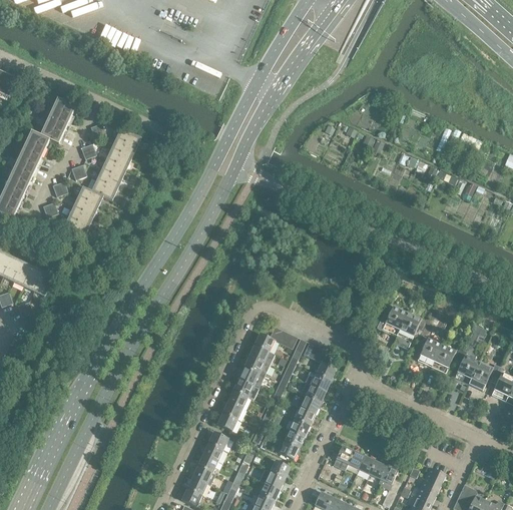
[(98,21),(92,35),(102,39),(108,26),(98,21)]
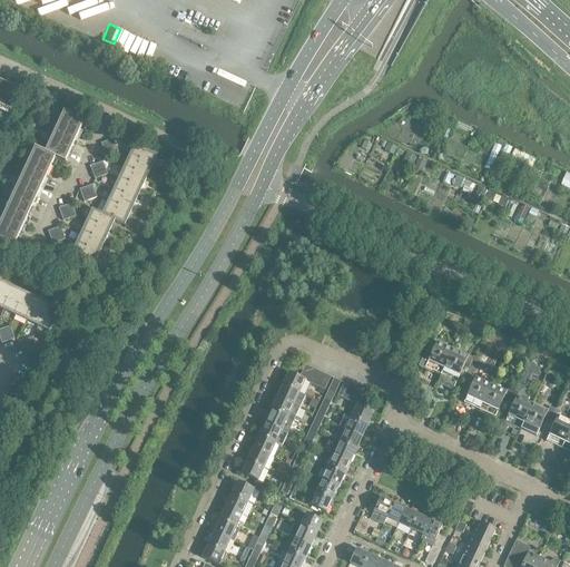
[(0,104),(1,105),(11,84),(1,79),(0,80),(0,104)]
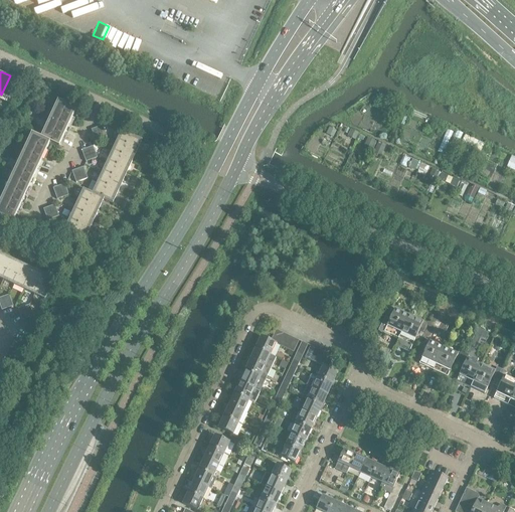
[(10,99),(19,79),(10,75),(1,95),(10,99)]
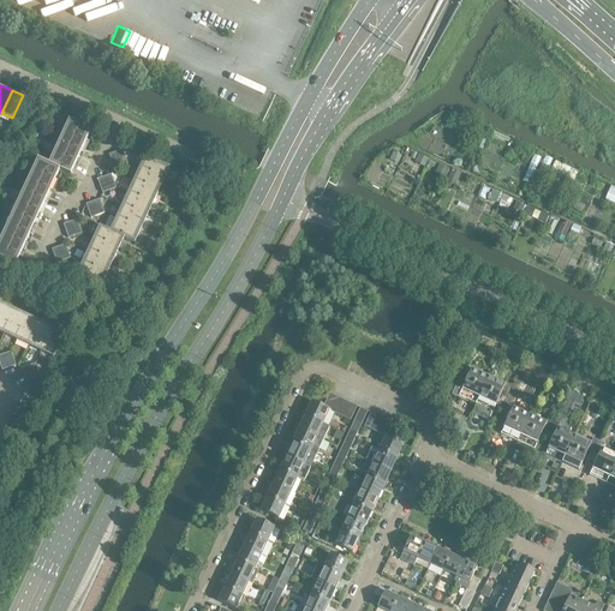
[(93,127),(70,117),(64,129),(87,139),(93,127)]
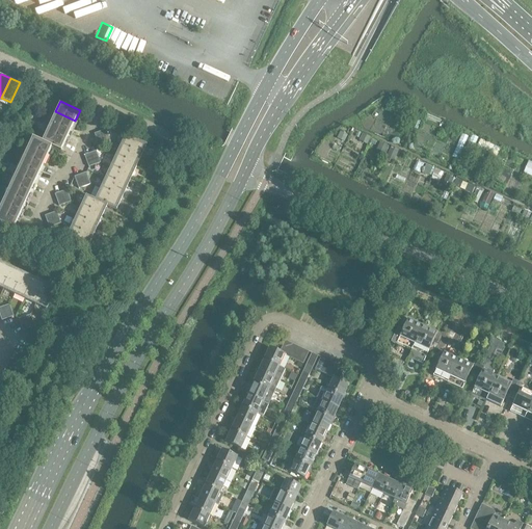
[(71,130),(75,121),(55,111),(51,121),(71,130)]
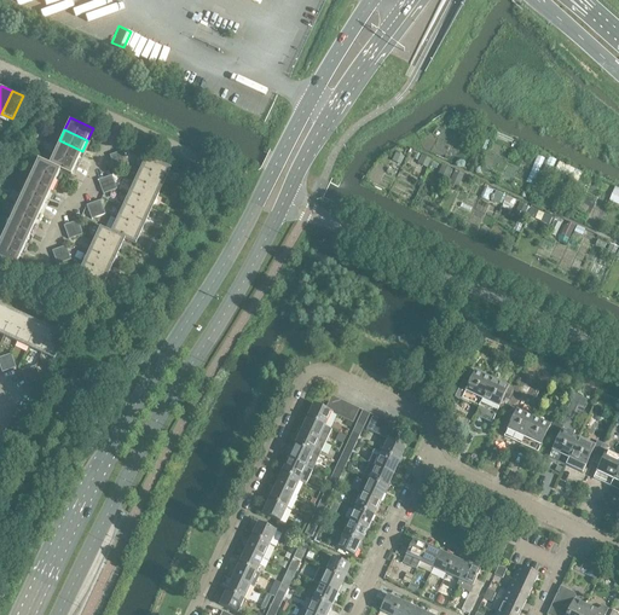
[(77,162),(82,151),(59,140),(55,151),(77,162)]
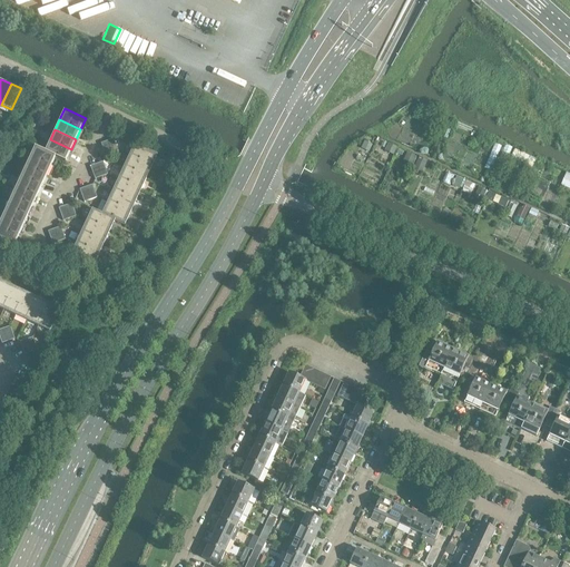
[(118,149),(114,136),(107,138),(111,152),(118,149)]
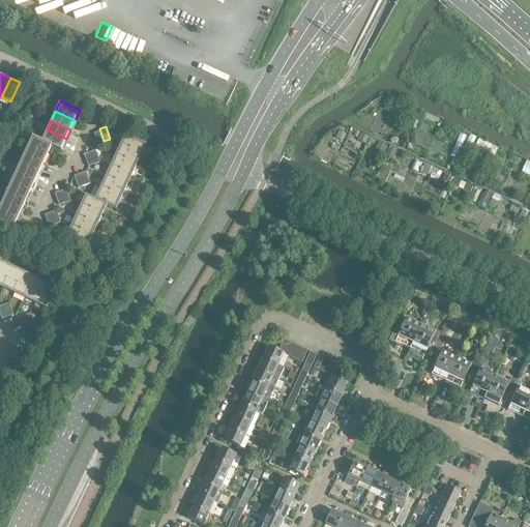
[(104,141),(99,128),(94,130),(98,143),(104,141)]
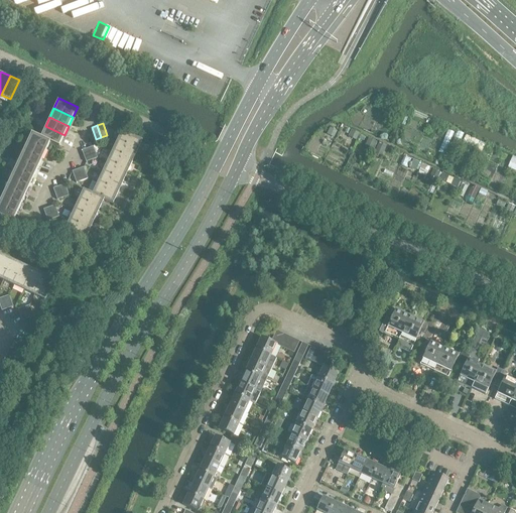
[(59,144),(65,135),(45,126),(41,136),(50,140),(59,144)]
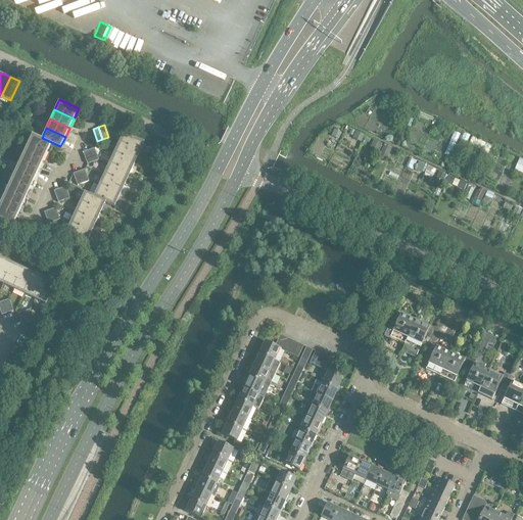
[(363,138),(366,131),(357,128),(354,134),(363,138)]
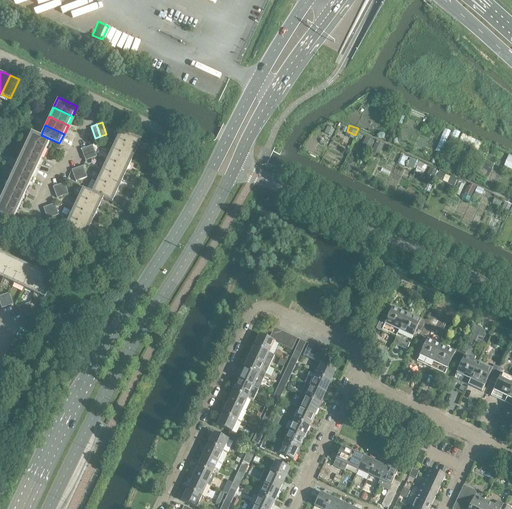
[(141,136),(121,127),(116,138),(136,147),(141,136)]
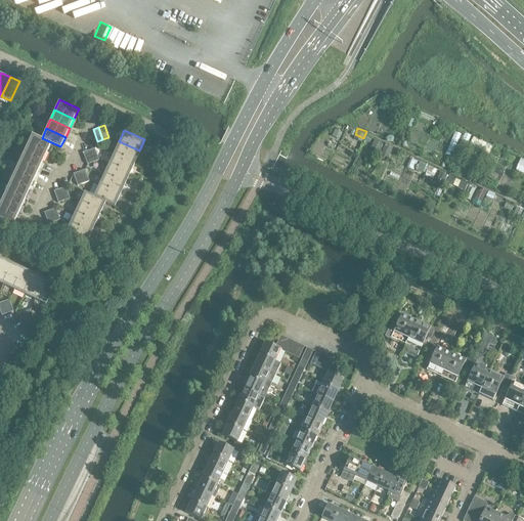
[(51,142),(42,138),(33,133),(29,142),(47,152),(51,142)]
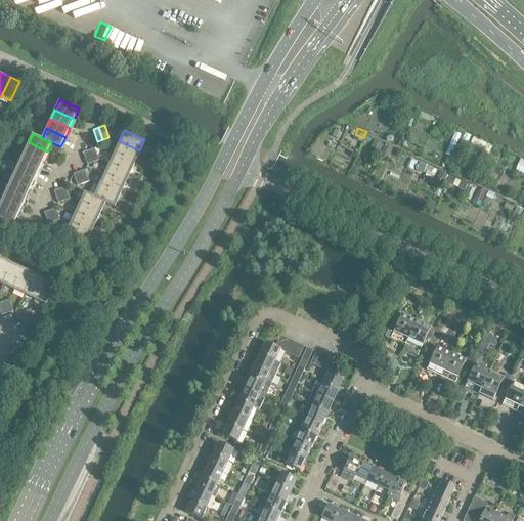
[(370,144),(382,149),(385,141),(375,136),(370,144)]
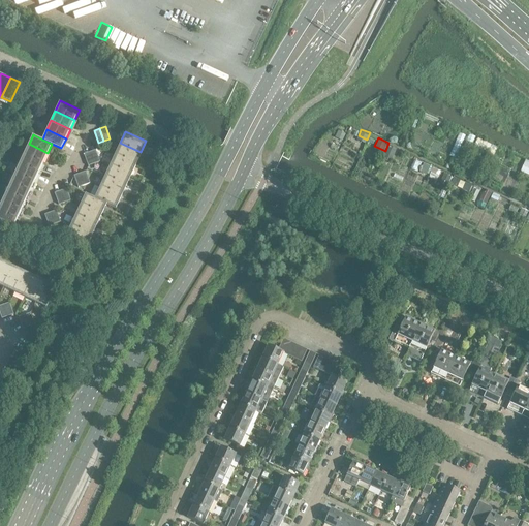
[(135,162),(141,152),(120,143),(115,153),(135,162)]
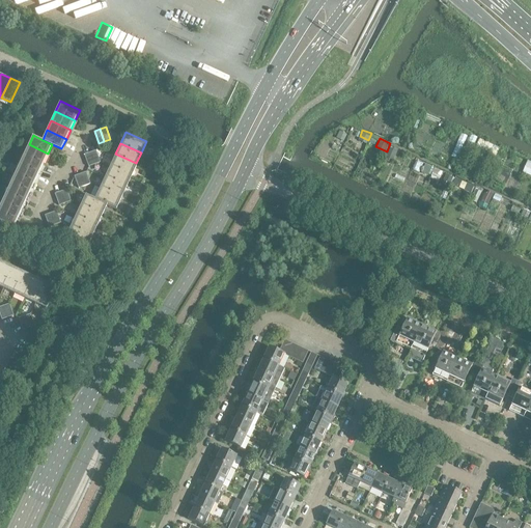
[(44,163),(48,154),(29,144),(24,155),(44,163)]
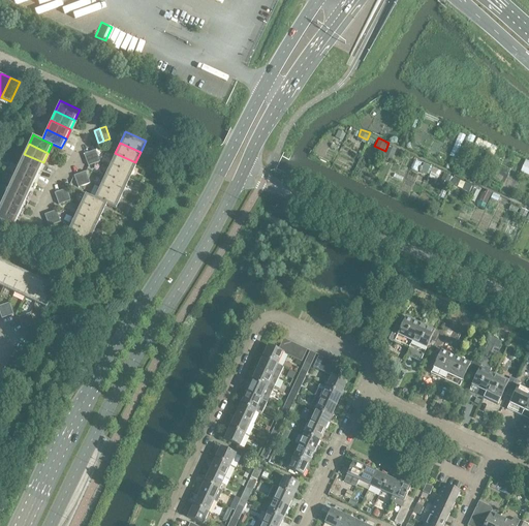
[(99,159),(95,148),(90,150),(93,162),(99,159)]
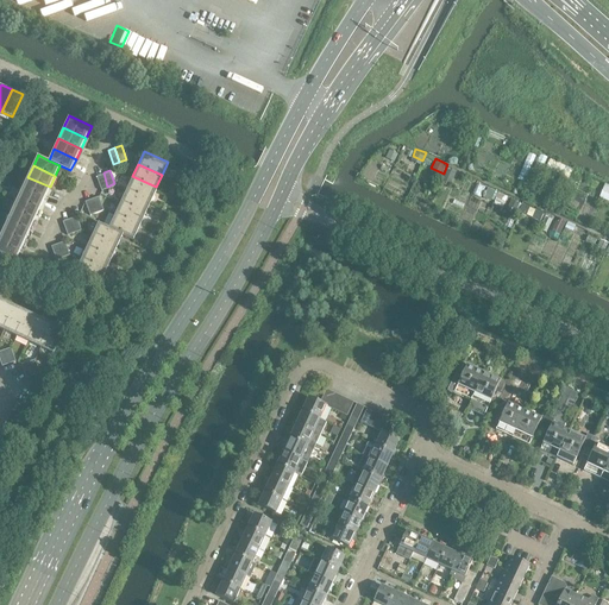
[(107,187),(104,172),(96,175),(101,188),(107,187)]
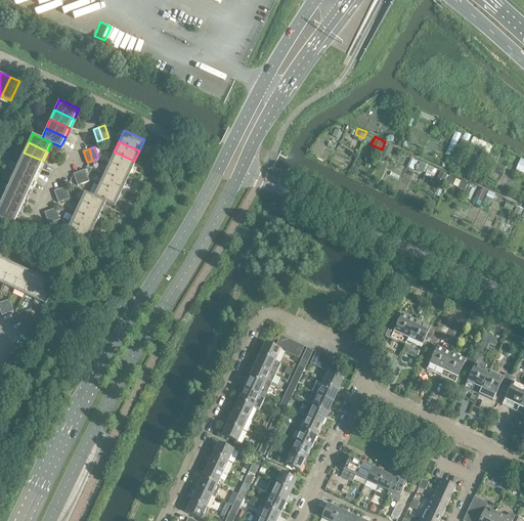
[(129,172),(134,161),(114,152),(108,163),(129,172)]
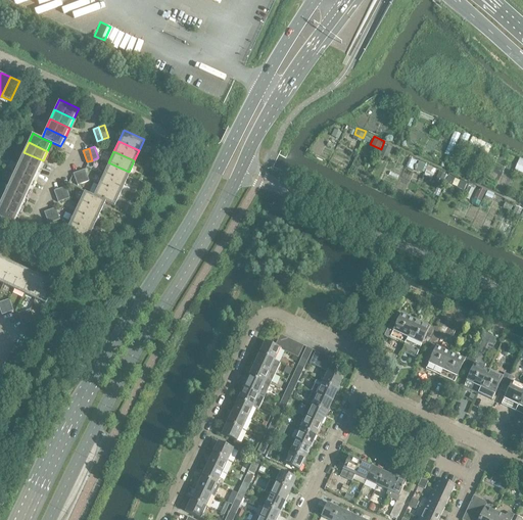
[(39,170),(43,160),(24,152),(19,161),(39,170)]
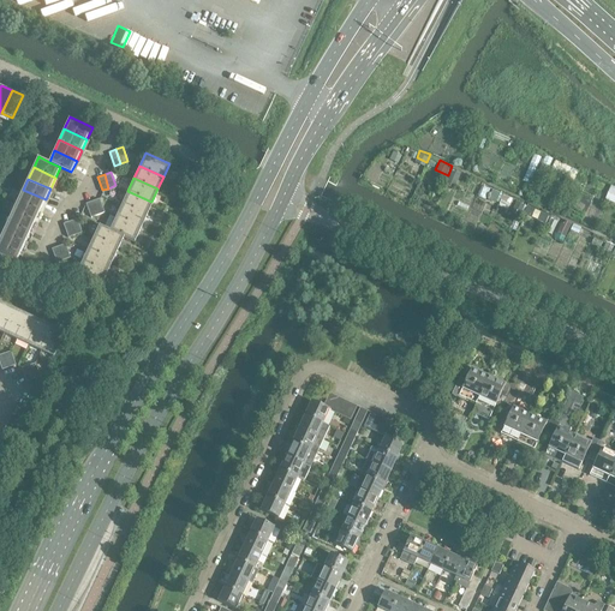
[(40,211),(46,199),(23,190),(18,201),(40,211)]
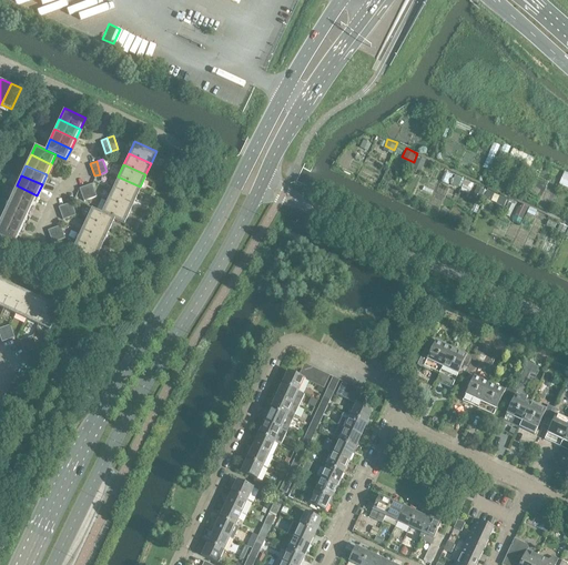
[(134,198),(140,187),(118,177),(112,188),(134,198)]
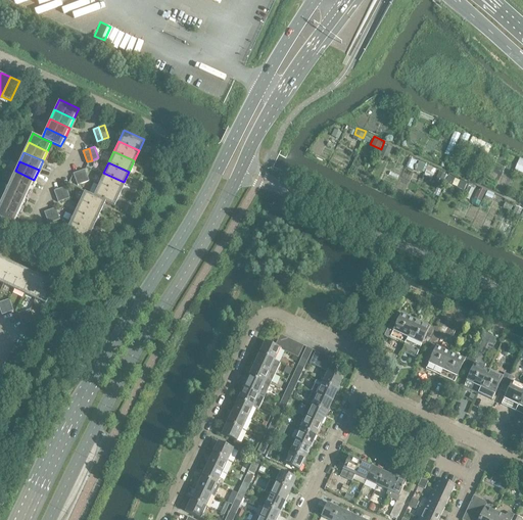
[(89,179),(85,168),(79,170),(83,181),(89,179)]
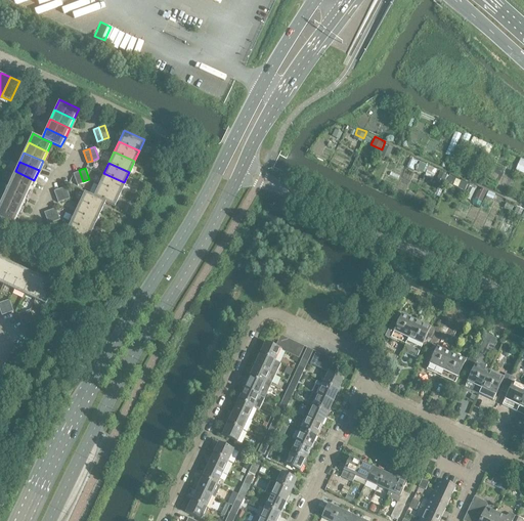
[(83,181),(79,170),(73,172),(77,183),(83,181)]
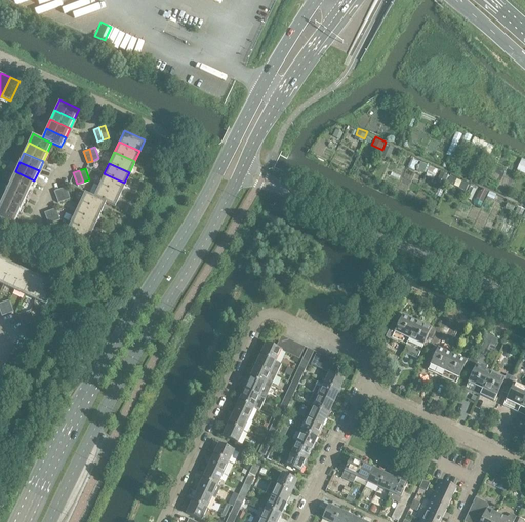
[(30,190),(34,181),(15,171),(11,181),(30,190)]
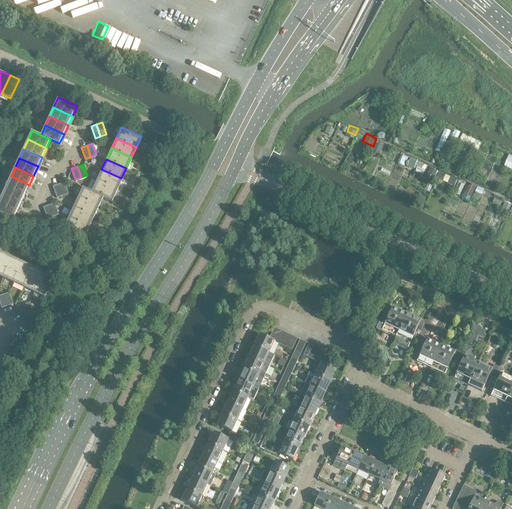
[(116,189),(121,178),(101,169),(96,180),(116,189)]
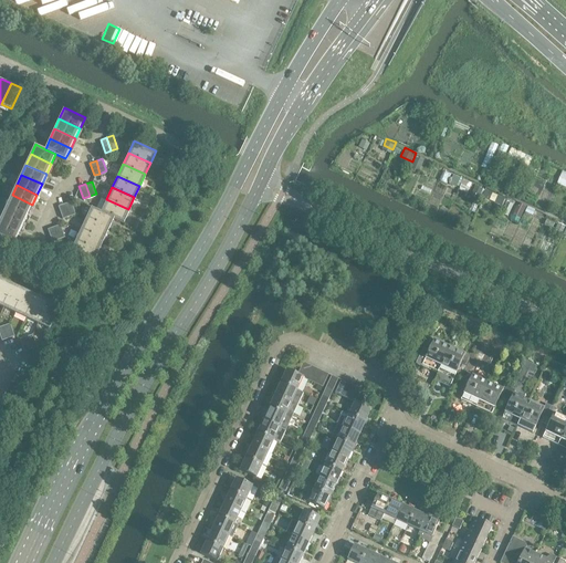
[(493,205),(510,211),(515,197),(494,189),(491,198),(495,199),(493,205)]
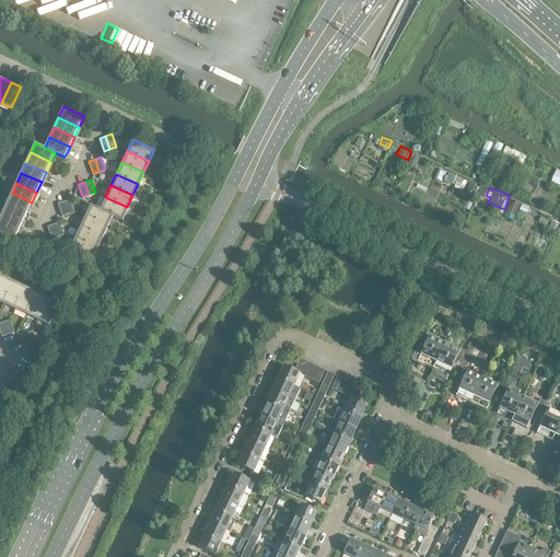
[(27,212),(32,202),(12,193),(7,202),(27,212)]
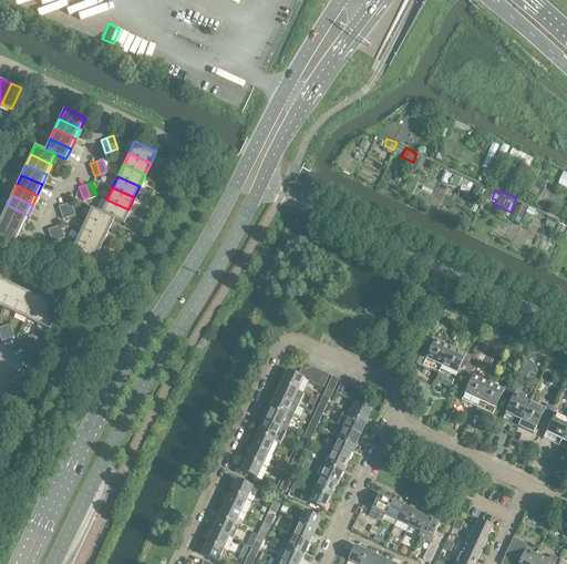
[(75,213),(70,200),(64,202),(69,215),(75,213)]
